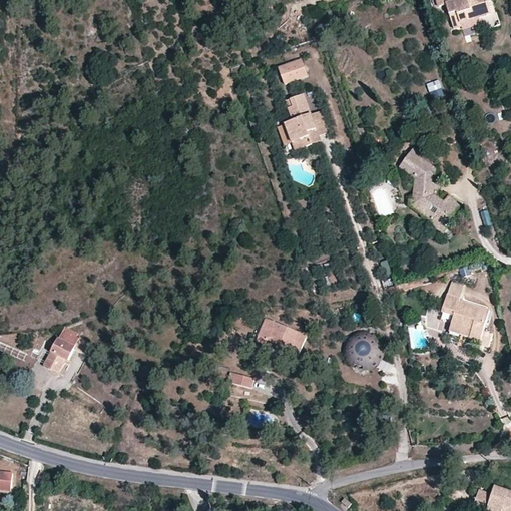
[(444,2),(453,27),(459,25),(460,28),(479,22),(478,17),(489,13),(484,0),(435,0),(436,4),(444,2)]
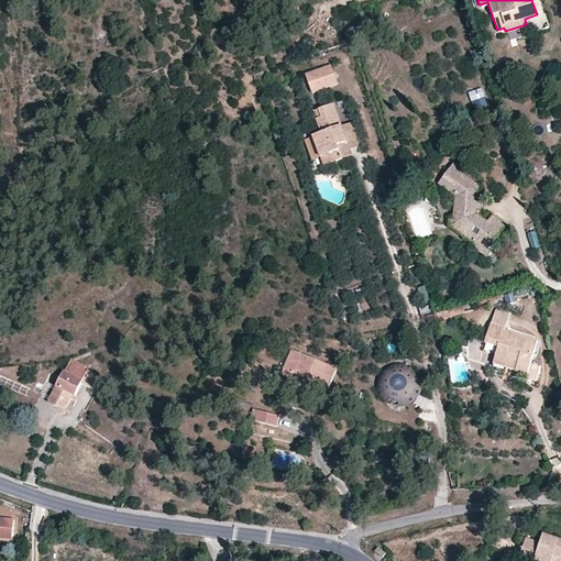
[(304,73),(310,91),(336,83),(329,63),(304,73)]
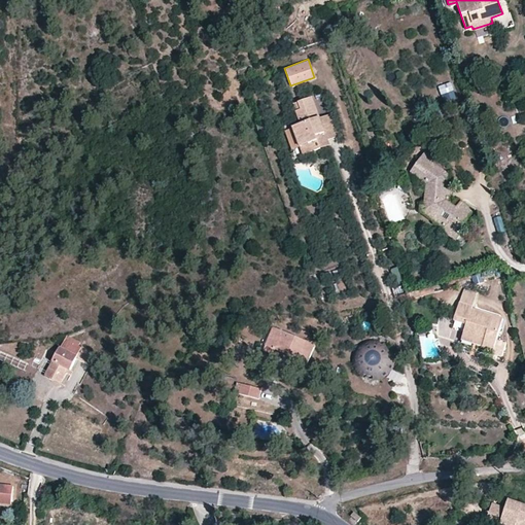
[(440,95),(453,90),(449,80),(435,85),(440,95)]
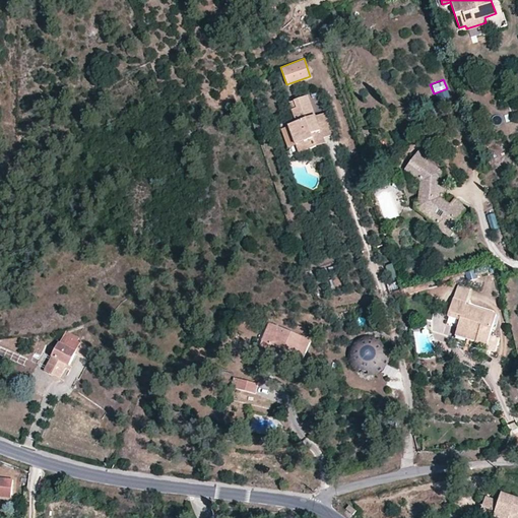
[(297,151),(323,142),(322,136),(333,132),(326,110),(314,115),(307,94),(287,101),(295,122),(286,124),(297,151)]
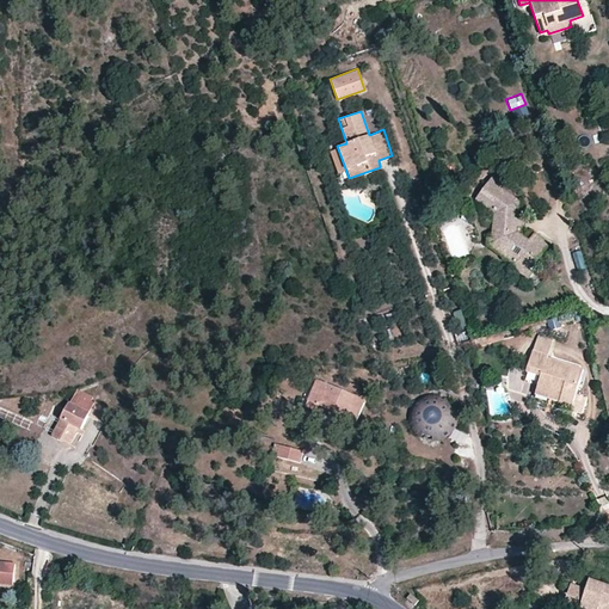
[(485,234),(484,245),(511,264),(515,260),(528,269),(547,241),(533,231),(527,239),(515,229),(515,226),(520,226),(521,216),(517,215),(517,201),(497,185),(496,179),(491,176),(474,198),(492,211),(490,234),(485,234)]
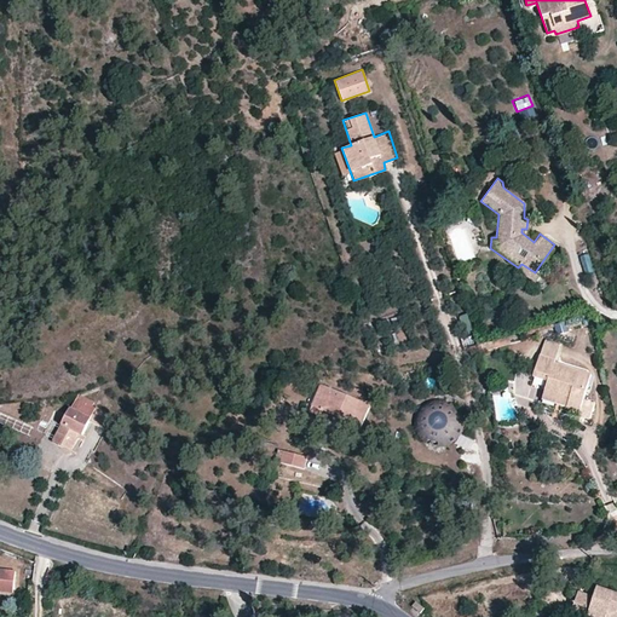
[(538,355),(553,359),(559,341),(545,336),(538,355)]
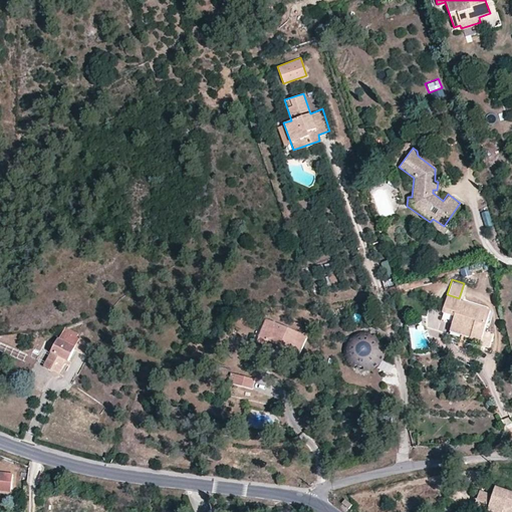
[(399,289),(399,290),(410,286),(408,281),(397,284),(399,289)]
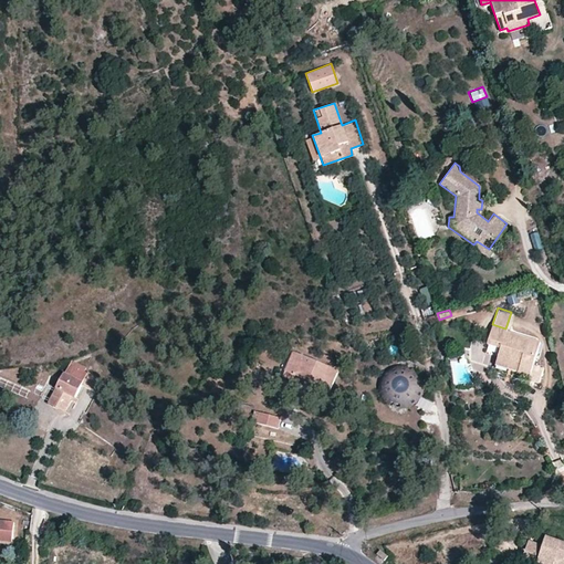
[(486,345),(499,348),(494,366),(528,376),(538,341),(505,330),(505,329),(492,324),(486,345)]
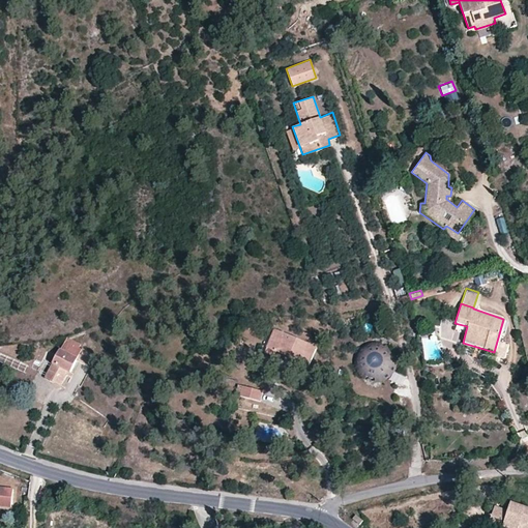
[(266,347),(308,363),(316,345),(308,342),(306,343),(274,328),(266,347)]
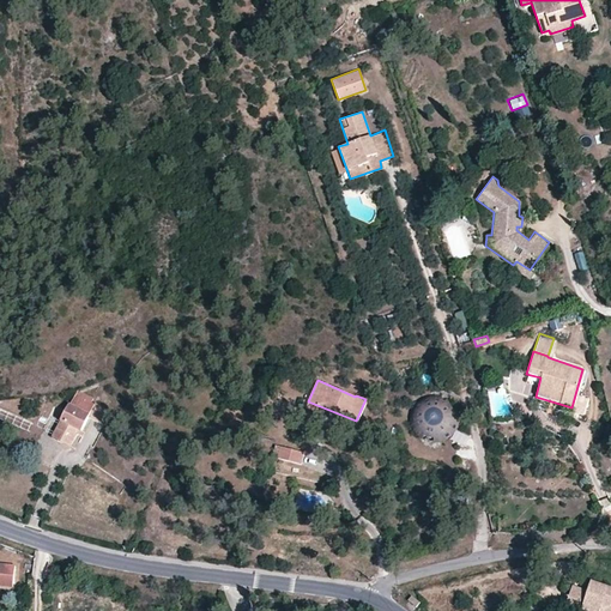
[(90,400),(92,395),(78,388),(76,393),(90,400)]
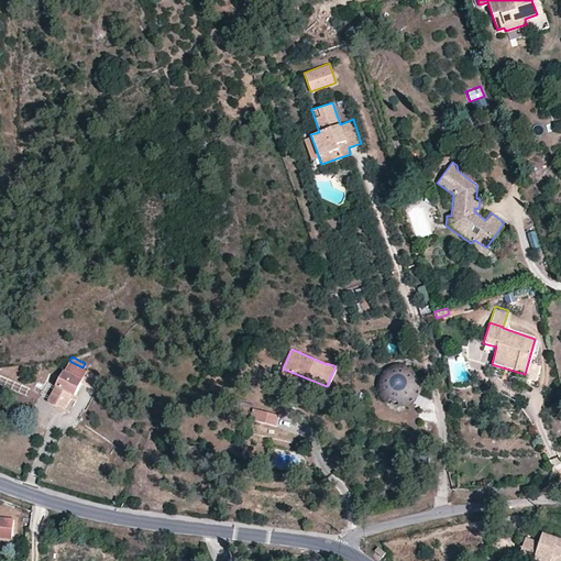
[(64,370),(63,370),(47,399),(64,408),(69,397),(72,394),(74,394),(86,370),(83,367),(69,361),(64,370)]
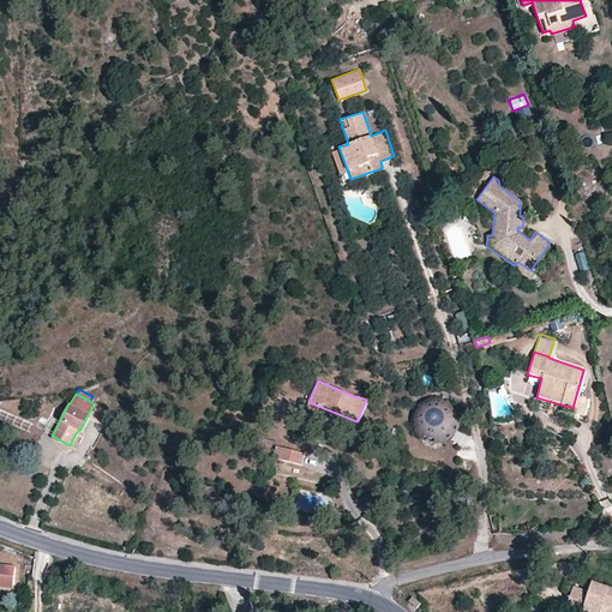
[(462,425),(462,420),(462,415),(461,412),(459,407),(456,403),(453,400),(449,397),(445,396),(441,395),(437,394),(432,395),(427,395),(424,397),(420,400),(417,403),(414,407),(412,411),(411,415),(411,420),(411,424),(412,429),(414,432),(417,436),(419,439),(423,442),(427,444),(431,445),(436,445),(441,445),(444,444),(449,442),(453,439),(456,437),(459,433),(461,429),(462,425)]
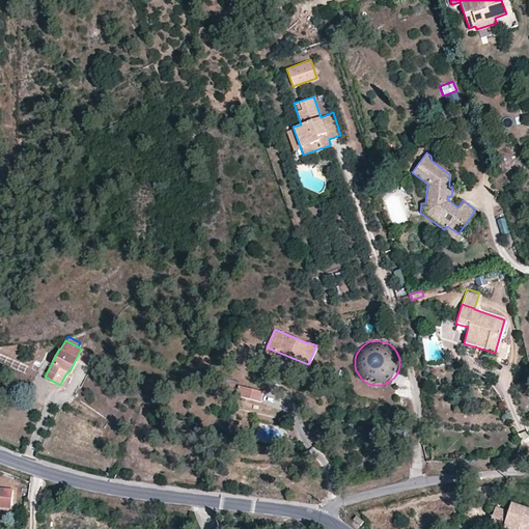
[(306,369),(308,364),(267,347),(265,352),(306,369)]
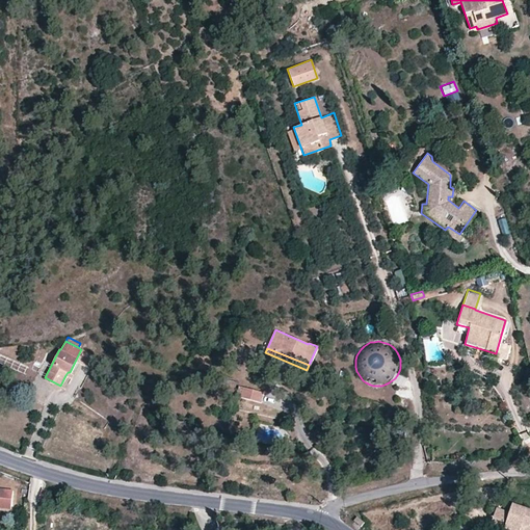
[(237,385),(234,396),(259,403),(262,392),(237,385)]
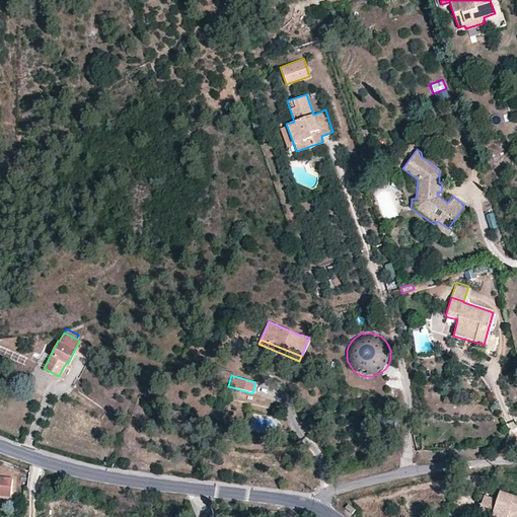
[(46,476),(39,473),(37,486),(44,486),(46,476)]
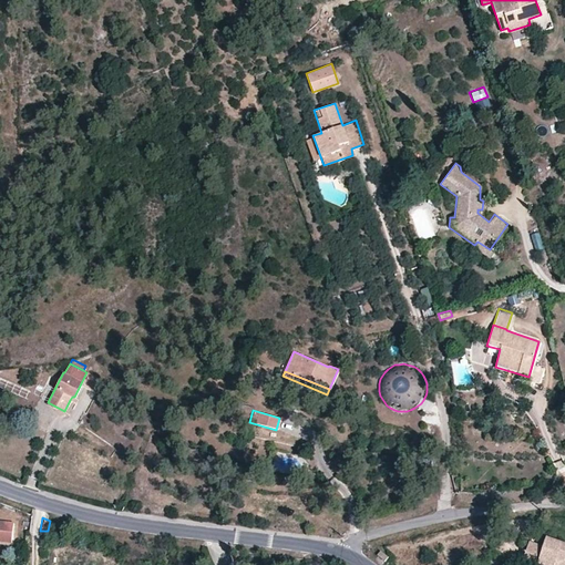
[(0,540),(10,541),(13,521),(0,520),(0,540)]
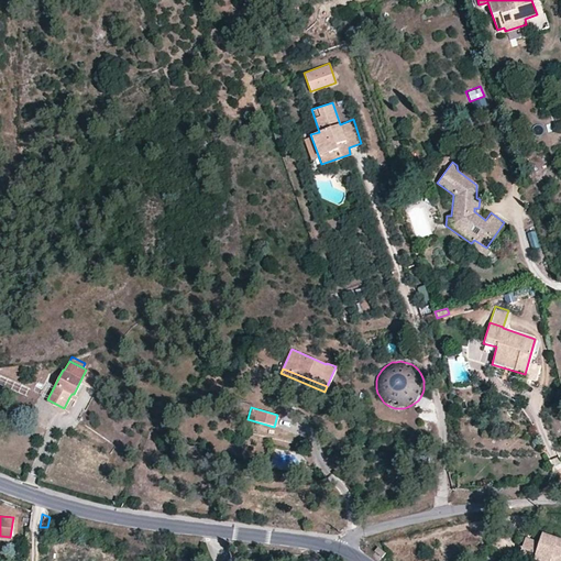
[(559,553),(560,547),(560,540),(540,534),(537,542),(523,537),(516,556),(530,560),(560,560),(557,560),(559,553)]
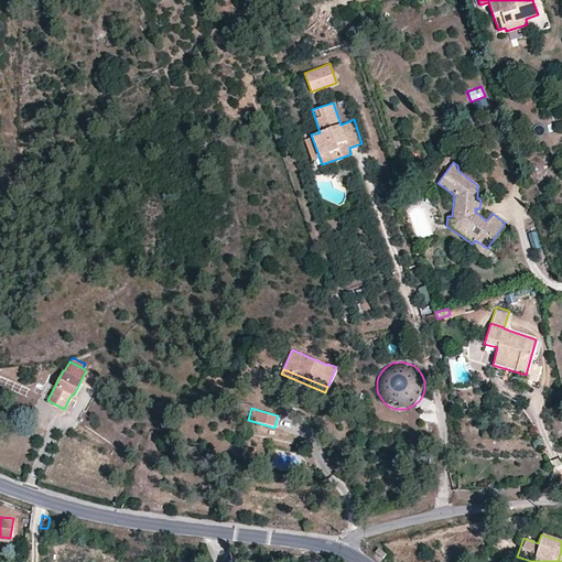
[(380,543),(377,548),(385,553),(388,549),(380,543)]
